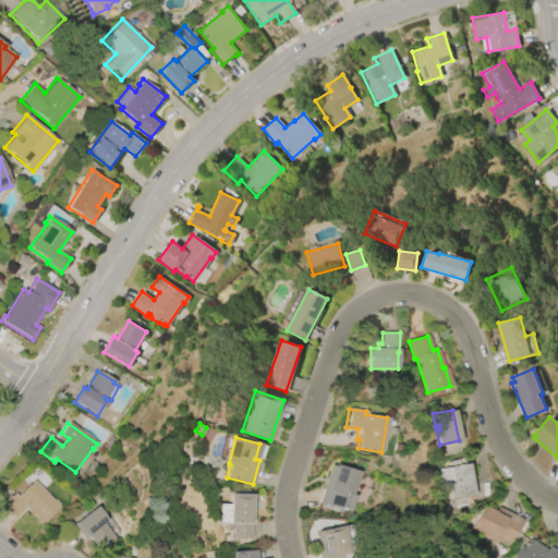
[(334,464),(356,472),(350,495),(353,496),(348,512),(317,504),(329,465),(332,466),(334,464)]
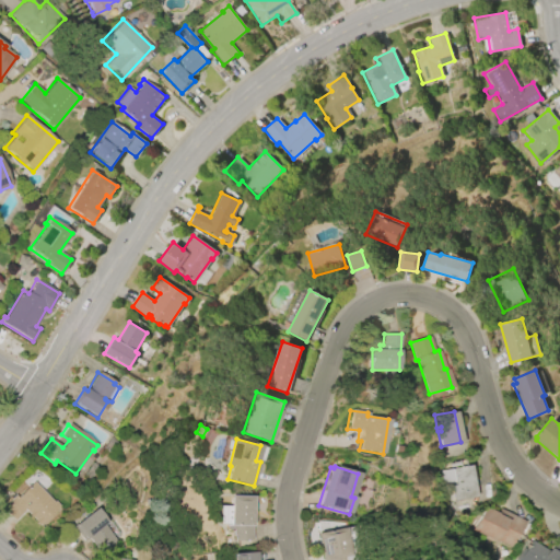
[(468,466),(475,497),(455,501),(452,486),(455,485),(455,481),(444,483),(442,471),(468,466)]
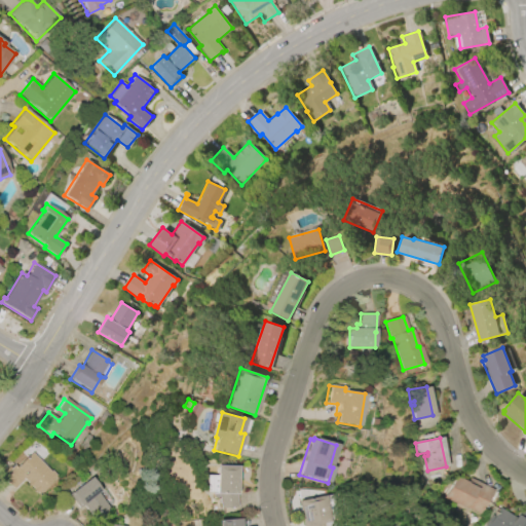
[(30,453),(49,472),(50,471),(55,475),(37,494),(22,480),(13,488),(1,477),(3,474),(2,472),(7,466),(9,467),(12,464),(15,467),(30,453)]
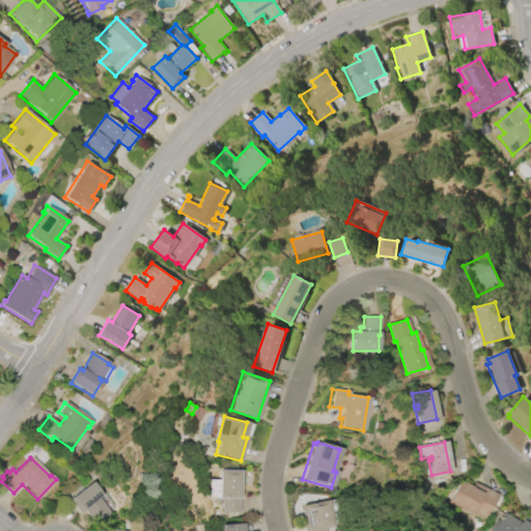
[(215,497),(207,497),(207,479),(217,479),(217,470),(239,471),(239,499),(240,511),(222,513),(220,502),(215,502),(215,497)]
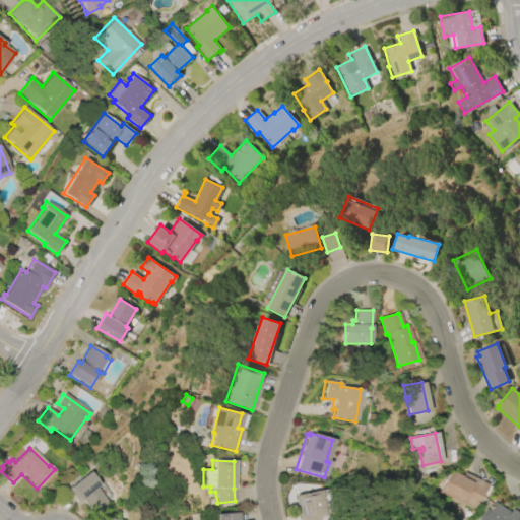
[(67,489),(89,471),(99,484),(95,486),(109,504),(91,516),(79,500),(77,502),(67,489)]
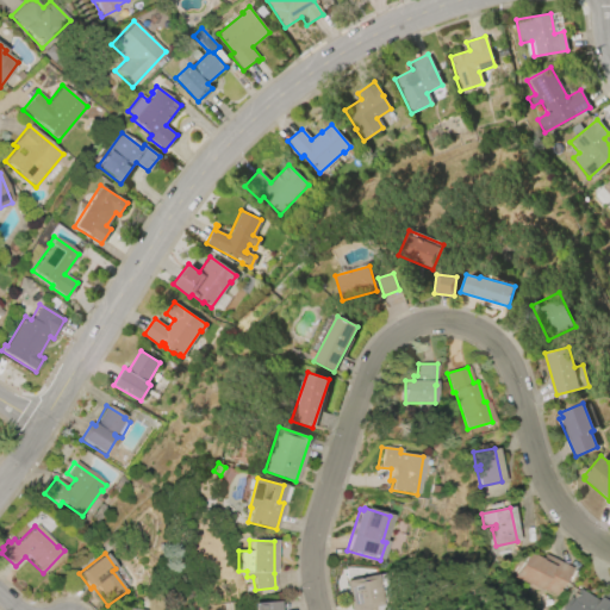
[(556,595),(542,587),(540,591),(515,578),(528,553),(534,555),(534,554),(542,559),(545,554),(571,567),(556,595)]
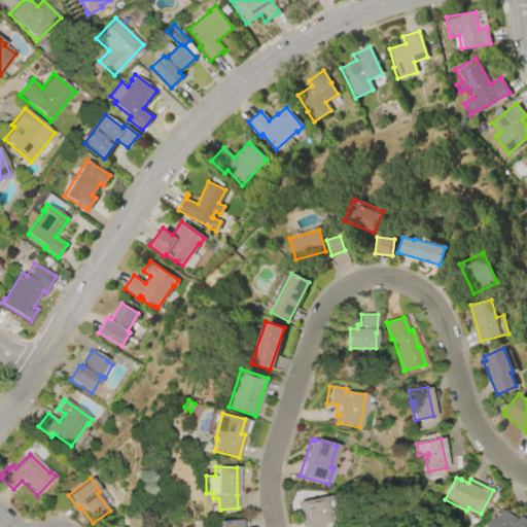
[(303,526),(299,501),(324,496),(329,522),(322,524),(322,526),(303,526)]
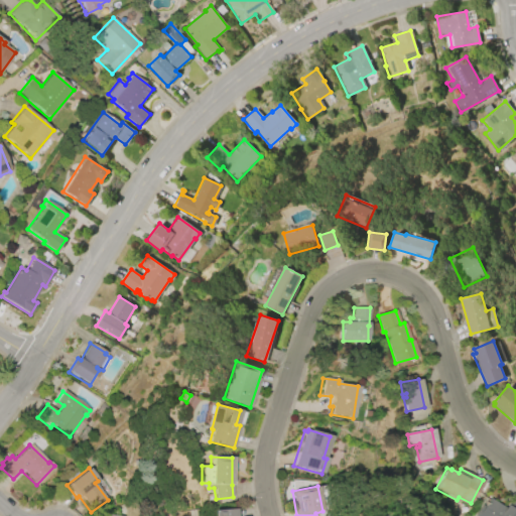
[(515,503),(515,515),(475,515),(482,505),(484,506),(489,498),(504,507),(506,504),(507,505),(510,500),(515,503)]
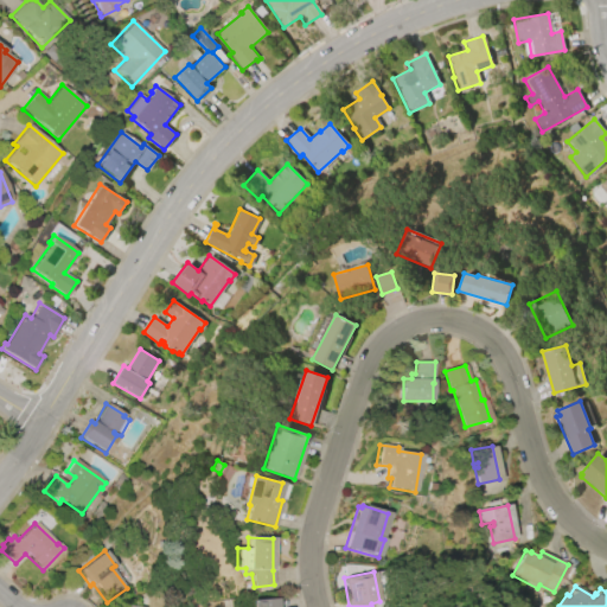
All buildings are outlined.
